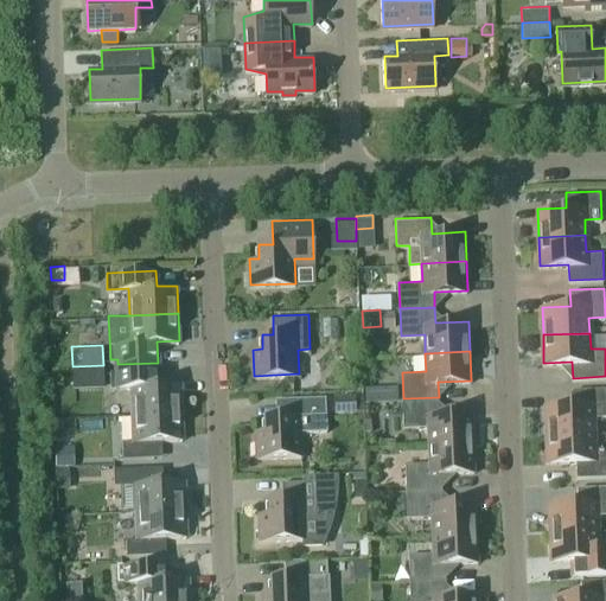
[(132,385),(133,413),(182,410),(180,383),(159,384),(158,363),(117,364),(117,369),(110,370),(112,387),(132,385)]
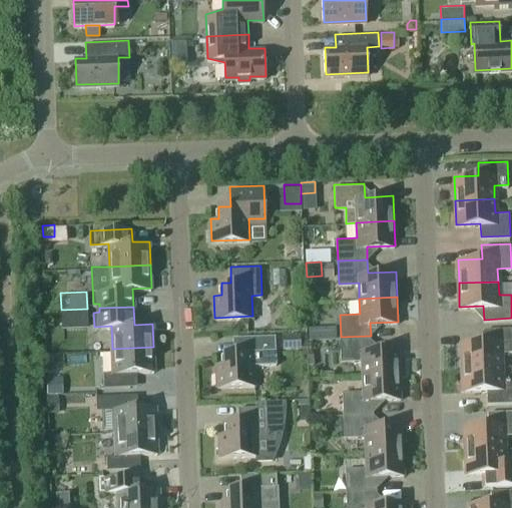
[(87,309),(61,310),(62,327),(67,327),(88,327),(87,312),(87,309)]
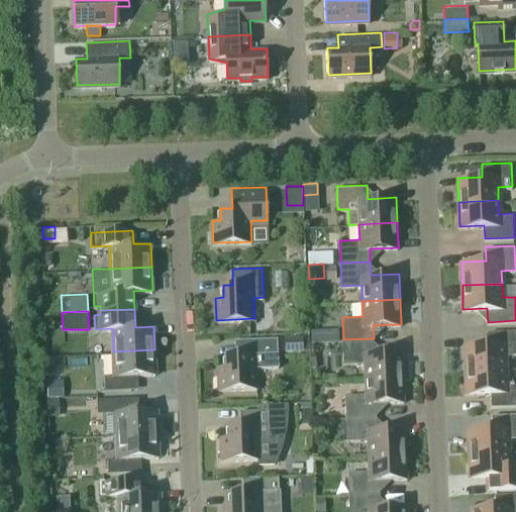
[(312,341),(323,340),(323,328),(311,328),(312,341)]
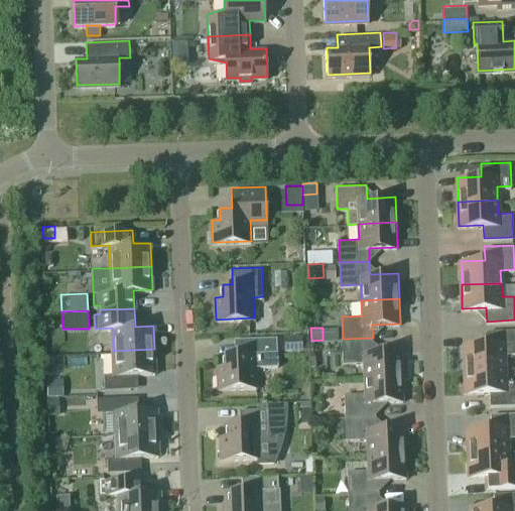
[(504,353),(514,352),(514,328),(487,330),(488,343),(464,344),(465,368),(504,367),(504,353)]
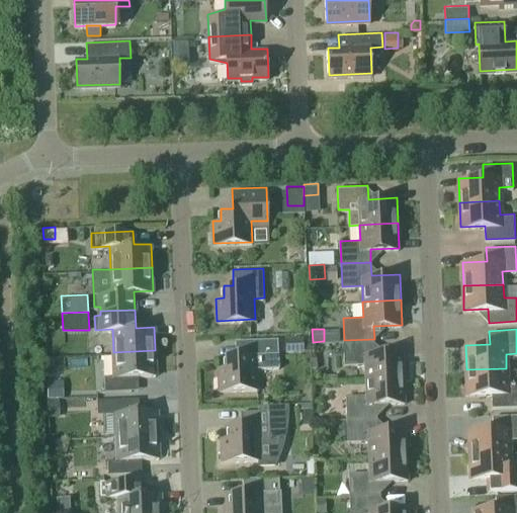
[(304,336),(285,337),(285,346),(304,346),(304,336)]
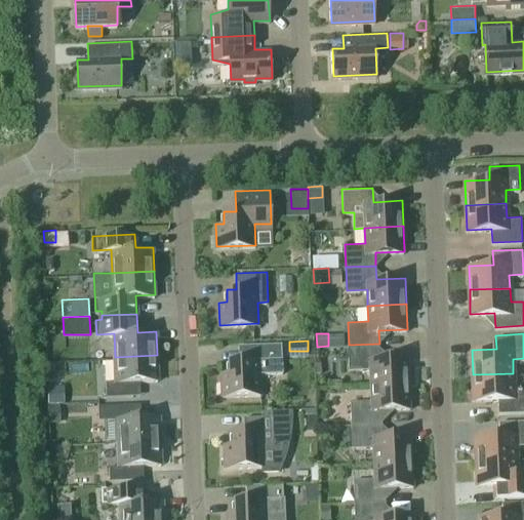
[(230,371),(222,372),(222,395),(262,393),(260,371),(271,371),(283,371),(282,342),(270,342),(238,343),(239,359),(229,359),(230,371)]
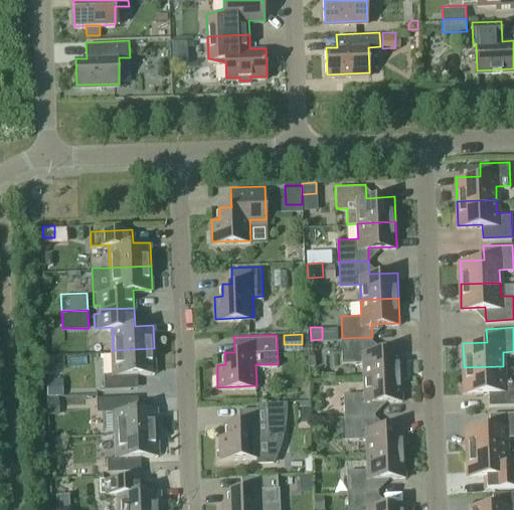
[(363,360),(363,375),(401,374),(400,349),(372,350),(372,337),(342,338),(343,361),(363,360)]
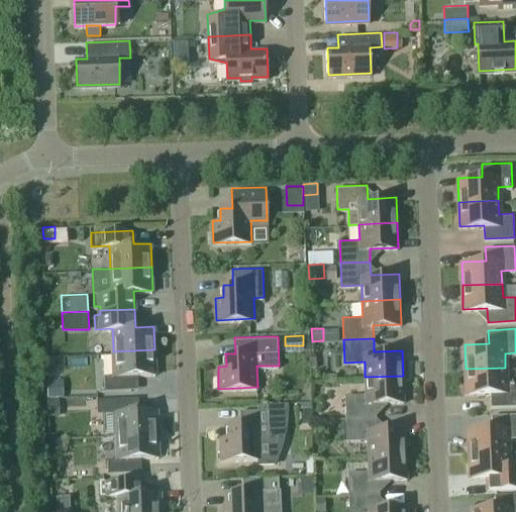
[(114,375),(104,375),(105,389),(137,388),(137,374),(156,373),(155,349),(113,351),(114,375)]
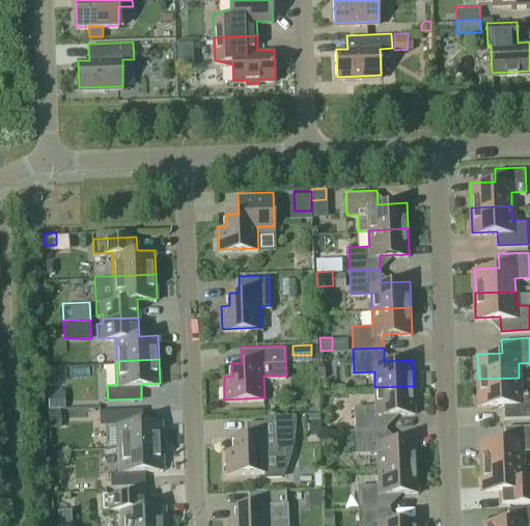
[(504,416),(529,415),(529,390),(520,391),(519,378),(478,379),(479,404),(504,403),(504,416)]
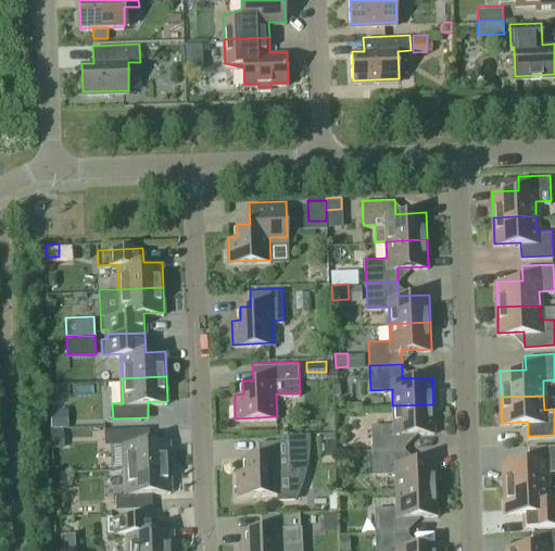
[(371,424),(373,448),(405,447),(404,433),(434,430),(433,404),(392,405),(393,423),(371,424)]
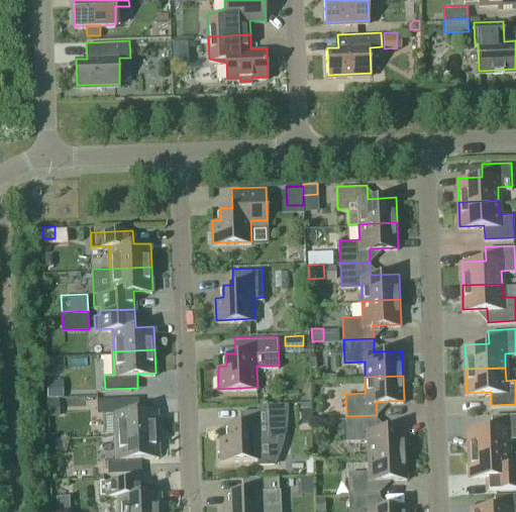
[(47,378),(48,395),(64,394),(63,378),(47,378)]
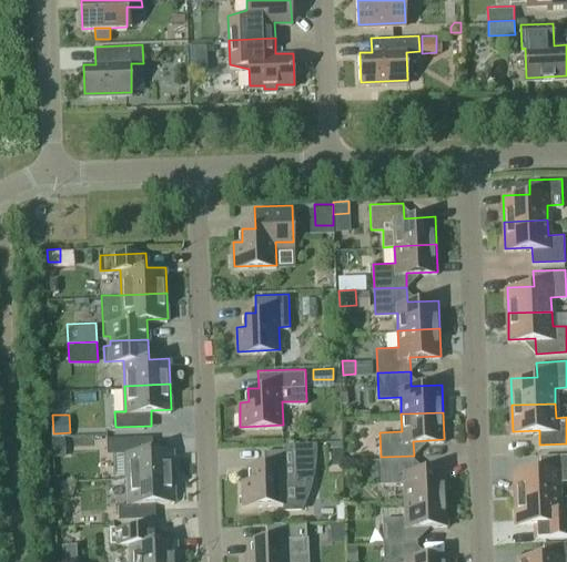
[(67,455),(66,433),(53,433),(54,456),(67,455)]
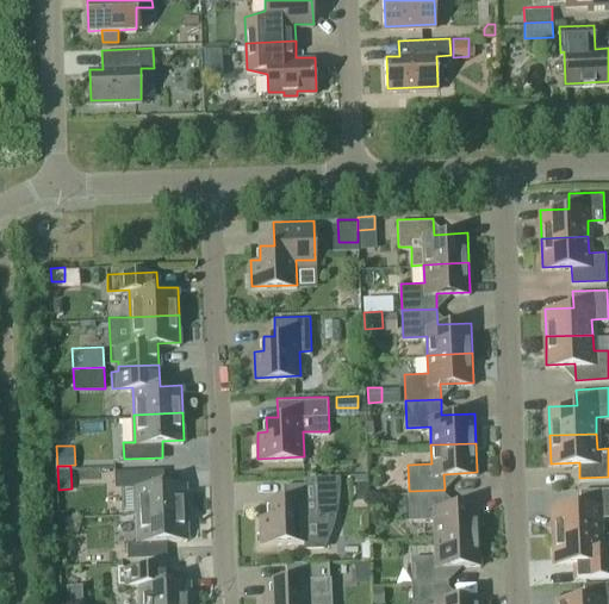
[(162,467),(115,468),(116,485),(136,485),(137,512),(186,510),(185,483),(163,483),(162,467)]
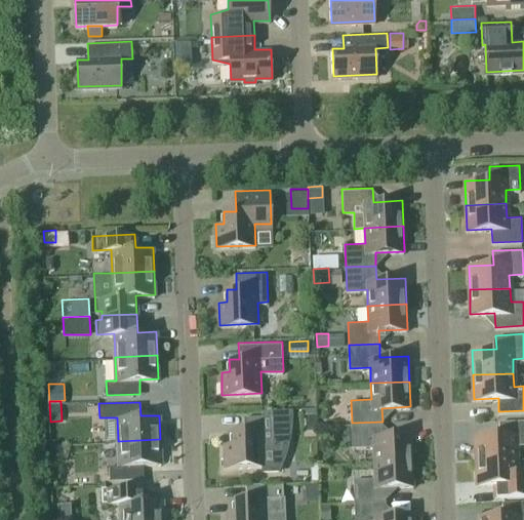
[(316,412),(316,407),(301,408),(301,413),(308,413),(309,427),(317,427),(316,412)]
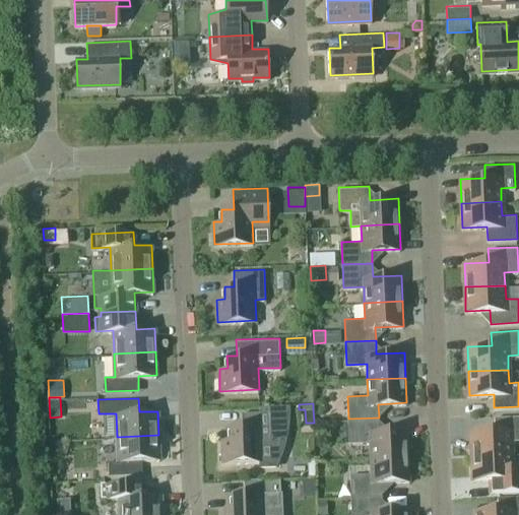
[(221,439),(222,461),(259,460),(260,464),(275,464),(278,456),(281,447),(284,439),(285,431),(287,423),(288,414),(288,406),(288,404),(259,405),(259,410),(242,411),(242,427),(230,427),(230,428),(231,428),(231,439),(221,439)]
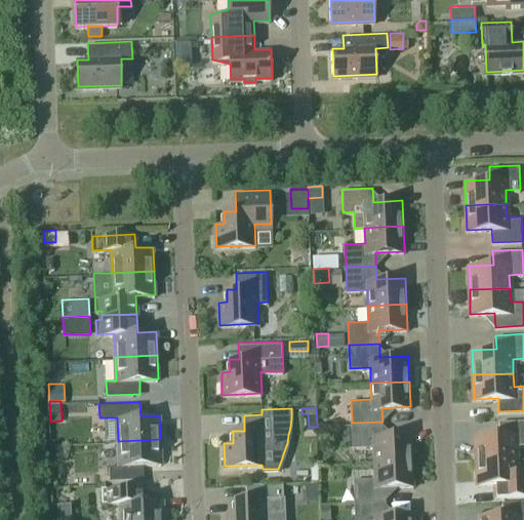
[(516,444),(523,443),(523,418),(499,421),(499,434),(475,435),(476,460),(517,457),(516,444)]
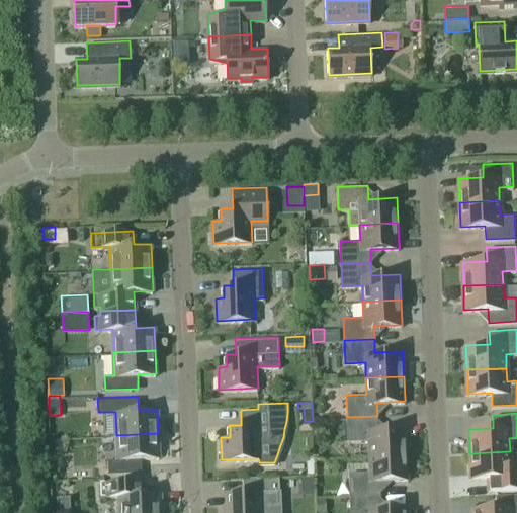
[(368,439),(368,454),(407,453),(406,428),(377,429),(377,416),(347,417),(348,440),(368,439)]
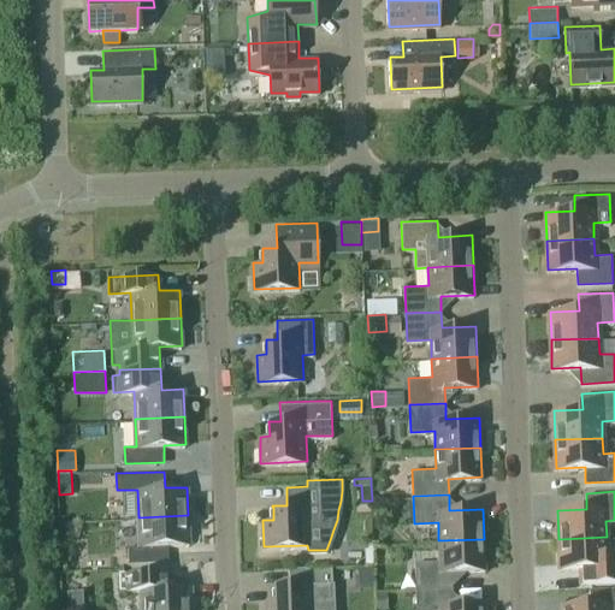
[(128,545),(129,562),(167,561),(167,544),(189,543),(188,515),(139,517),(140,544),(128,545)]
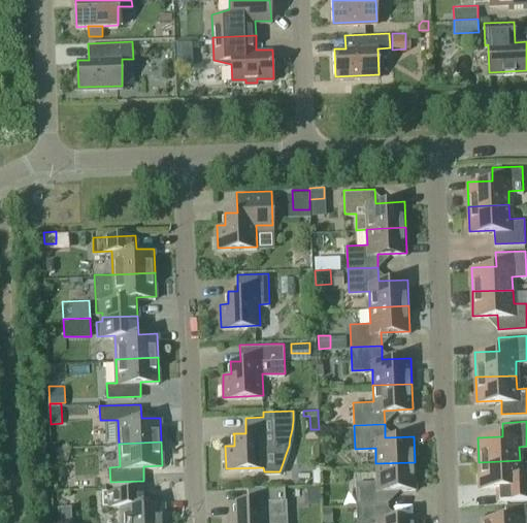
[(65,461),(65,446),(52,447),(52,461),(65,461)]
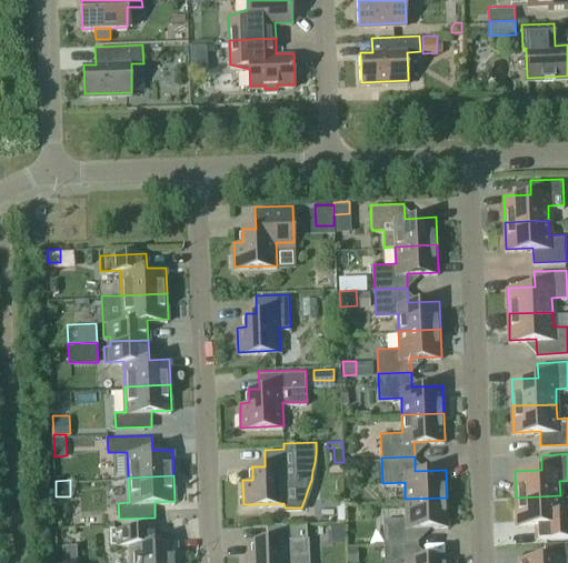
[(516,498),(517,524),(537,523),(538,538),(567,536),(567,510),(561,510),(560,495),(516,498)]
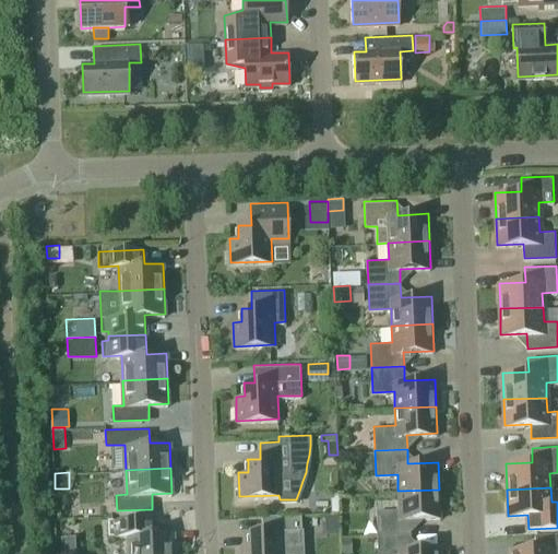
[(378,533),(411,532),(410,517),(440,516),(439,490),(398,491),(399,508),(377,509),(378,533)]
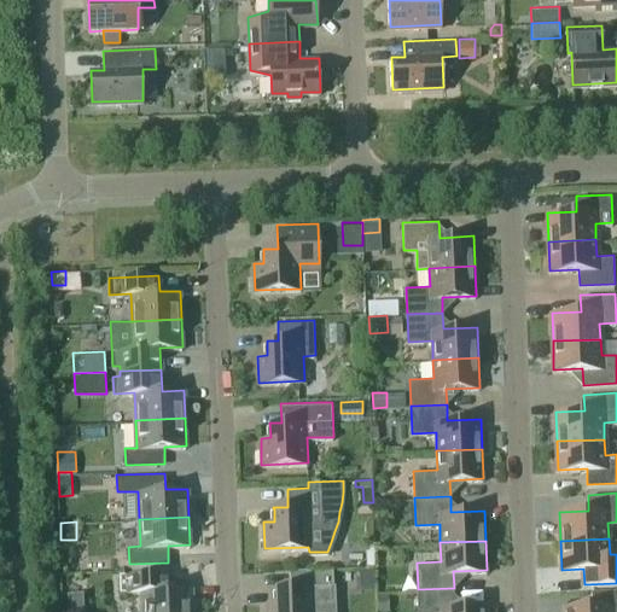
[(278,601),(267,601),(267,611),(335,611),(333,566),(324,567),(290,569),(291,587),(277,587),(277,588),(278,601)]
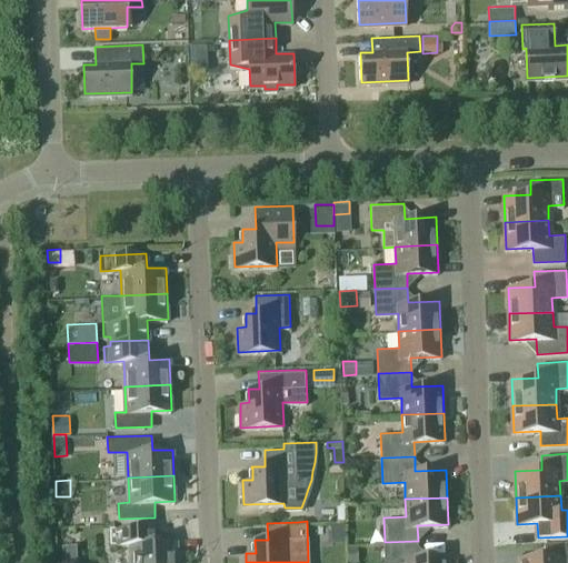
[(345,523),(334,523),(334,538),(346,538),(345,523)]
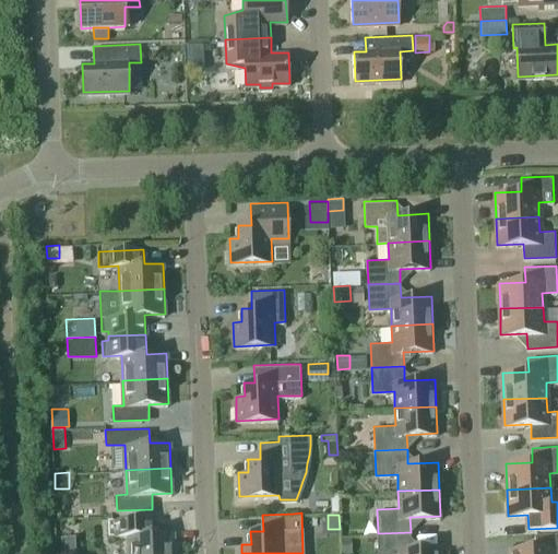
[(154,518),(108,519),(109,534),(128,534),(129,553),(174,553),(173,532),(154,532),(154,518)]
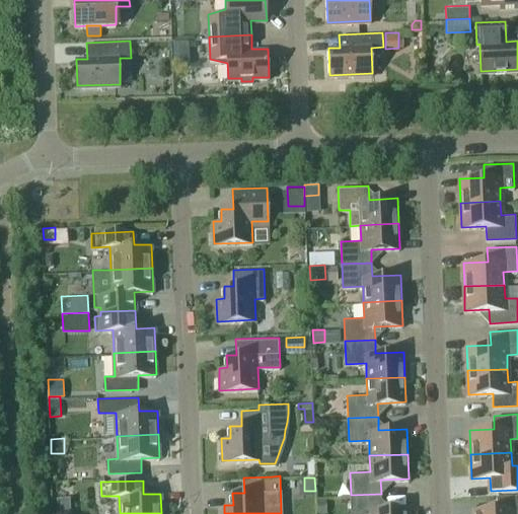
[(351,495),(351,513),(408,513),(408,507),(379,508),(379,495),(381,495),(381,494),(351,495)]
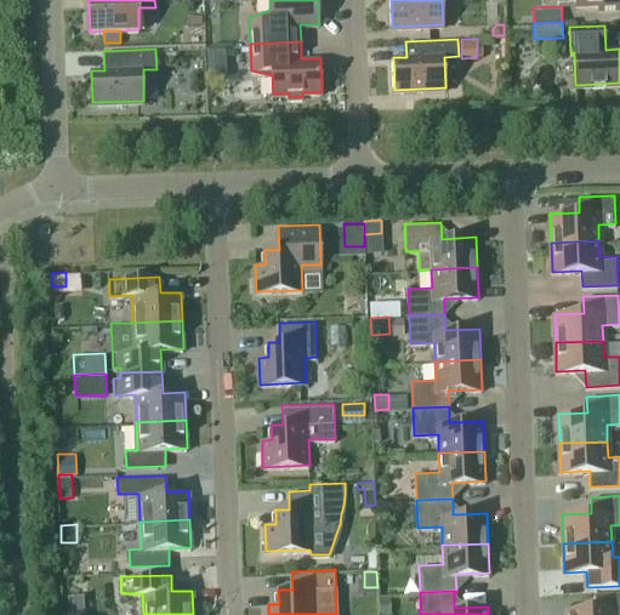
[(619,591),(595,592),(595,608),(566,609),(566,614),(619,614),(619,591)]
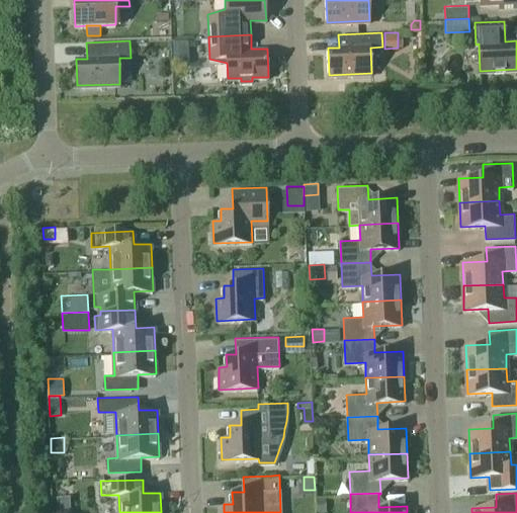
[(70,512),(70,495),(57,496),(57,512),(70,512)]
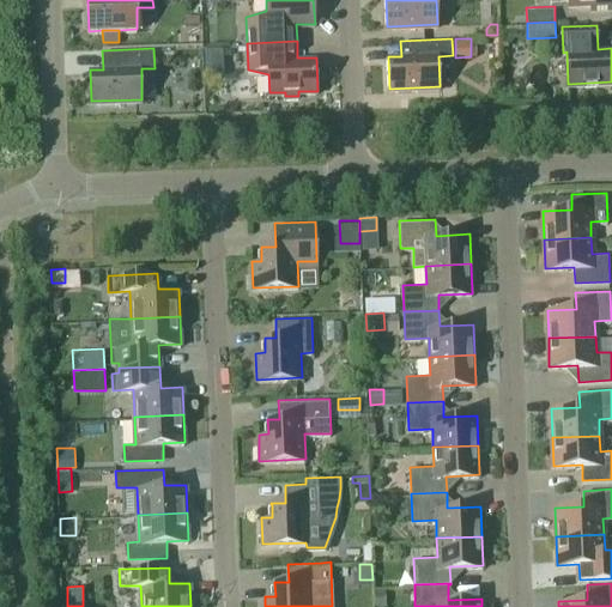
[(375,590),(376,605),(386,604),(385,589),(375,590)]
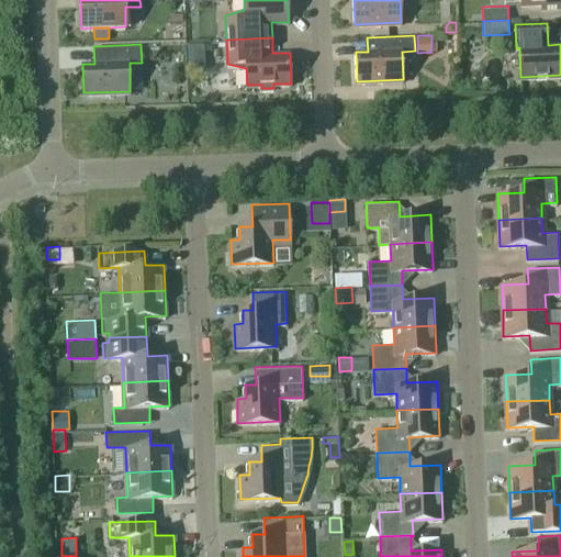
All buildings are outlined.
